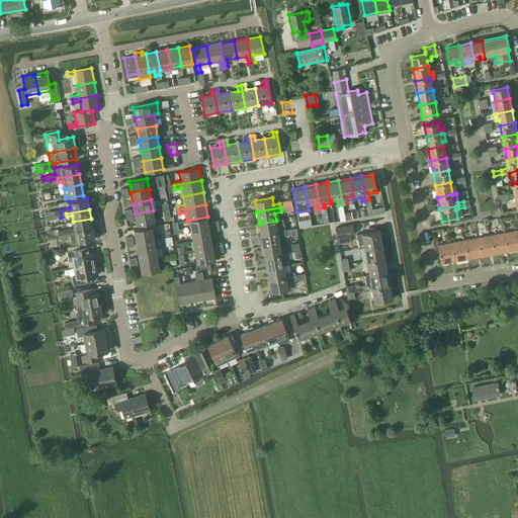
[(155,222),(153,210),(135,213),(137,225),(155,222)]
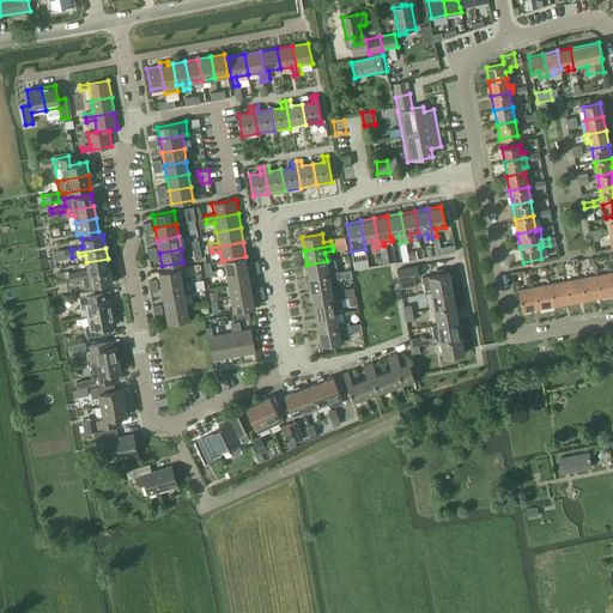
[(223,261),(225,273),(248,269),(246,256),(223,261)]
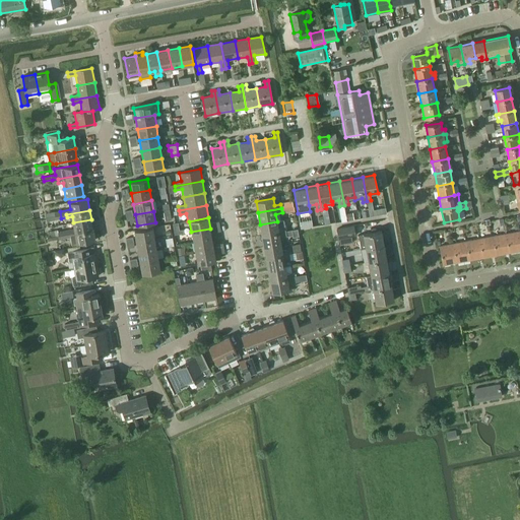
[(69,234),(93,230),(91,219),(73,222),(74,230),(69,230),(69,234)]
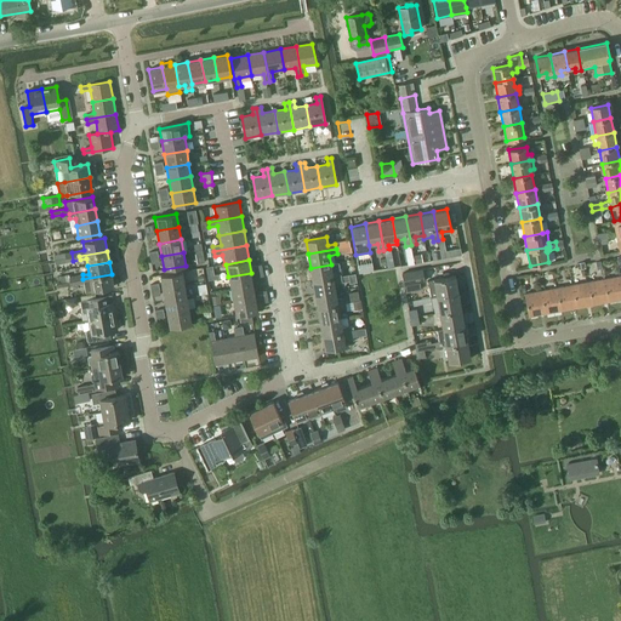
[(332,273),(331,265),(311,268),(313,281),(341,277),(340,271),(332,273)]
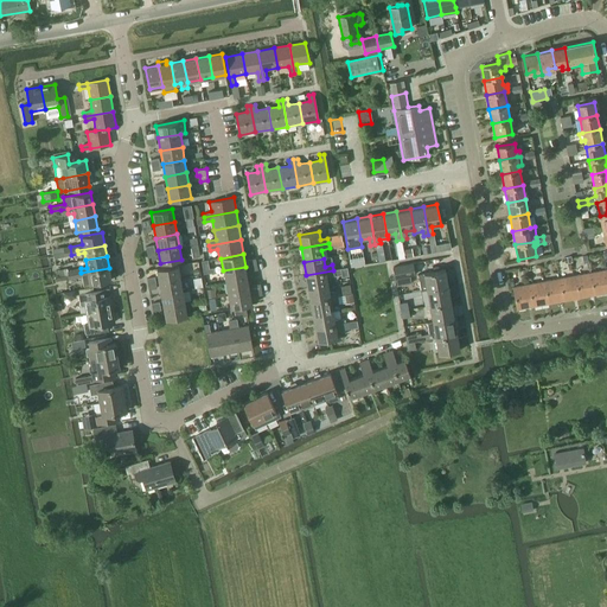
[(393,267),(395,279),(414,275),(413,263),(393,267)]
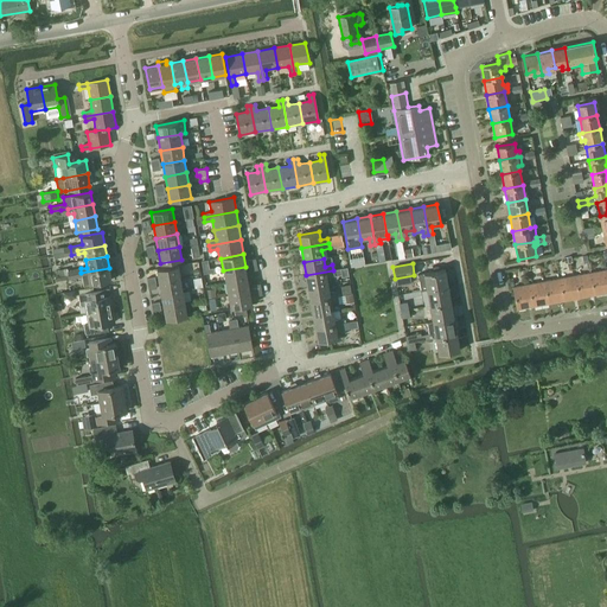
[(159,282),(180,279),(178,266),(157,269),(159,282)]
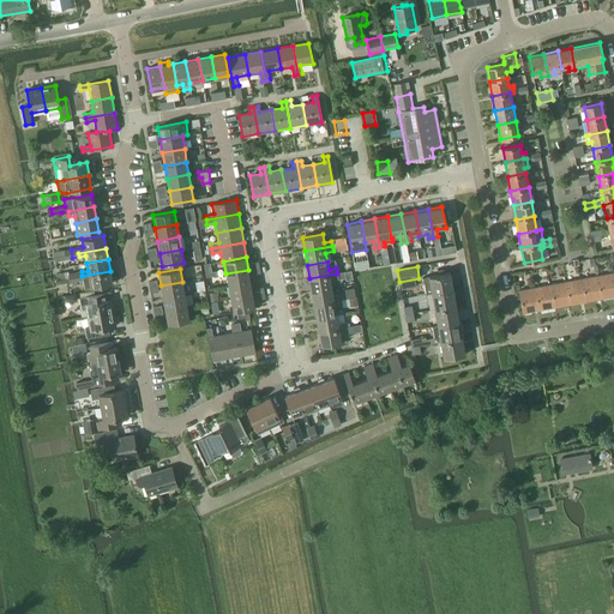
[(228,287),(251,282),(248,270),(226,274),(228,287)]
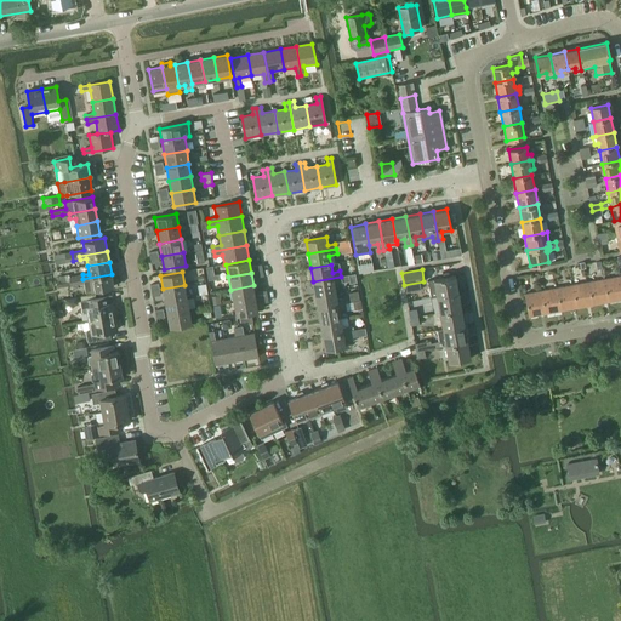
[(85,291),(91,290),(91,291),(109,288),(114,286),(112,274),(83,279),(83,274),(75,275),(77,285),(84,284),(85,291)]
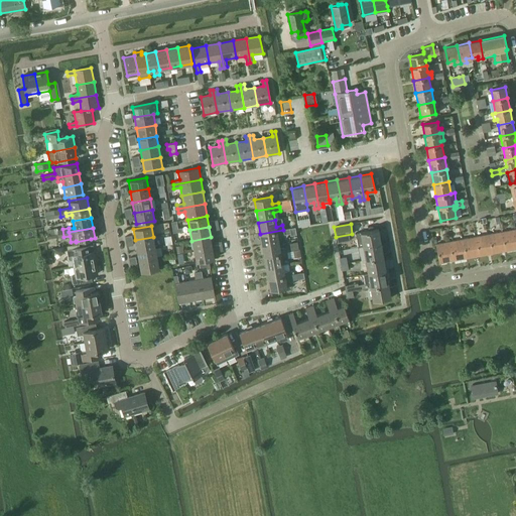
[(363,246),(381,243),(378,229),(356,233),(358,247),(363,246)]
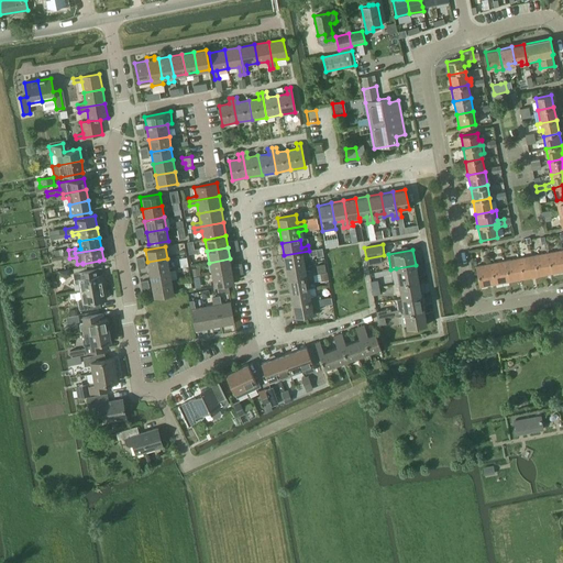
[(551,274),(562,271),(562,255),(562,250),(548,253),(551,274)]
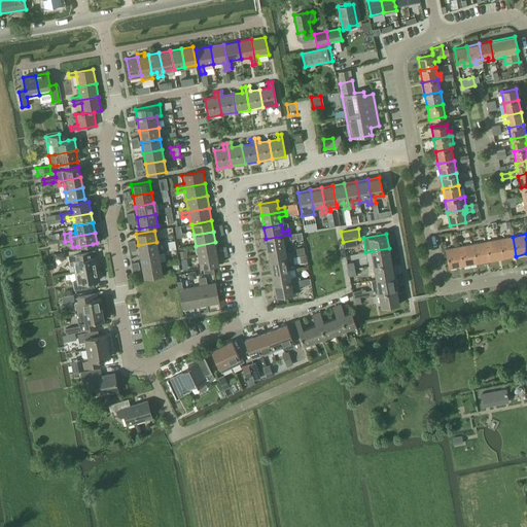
[(290,239),(289,235),(266,239),(268,250),(285,247),(283,240),(290,239)]
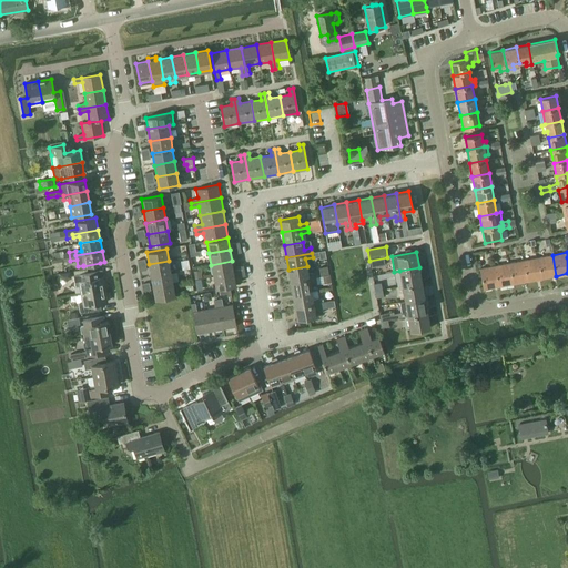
[(541,279),(556,276),(553,255),(538,257),(541,279)]
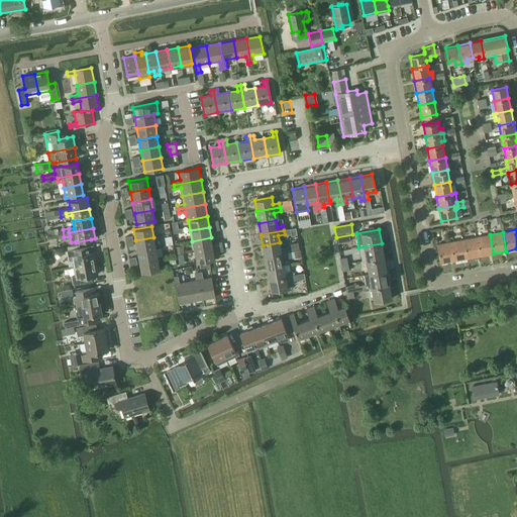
[(480,256),(493,253),(490,234),(477,237),(480,256)]
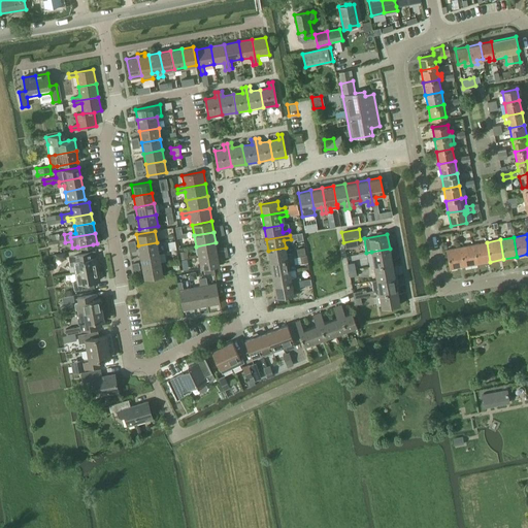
[(138,245),(140,256),(159,253),(157,242),(138,245)]
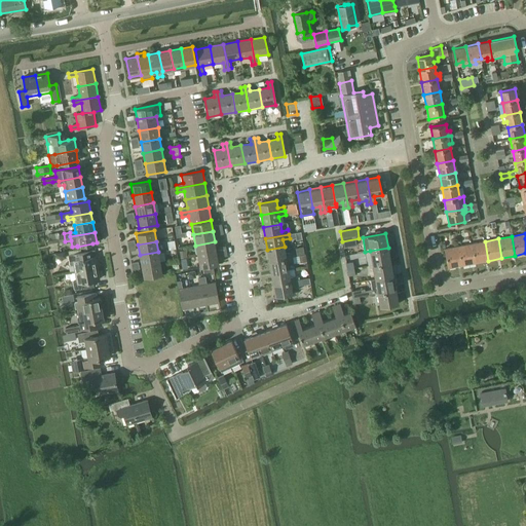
[(197,256),(217,253),(215,241),(195,246),(197,256)]
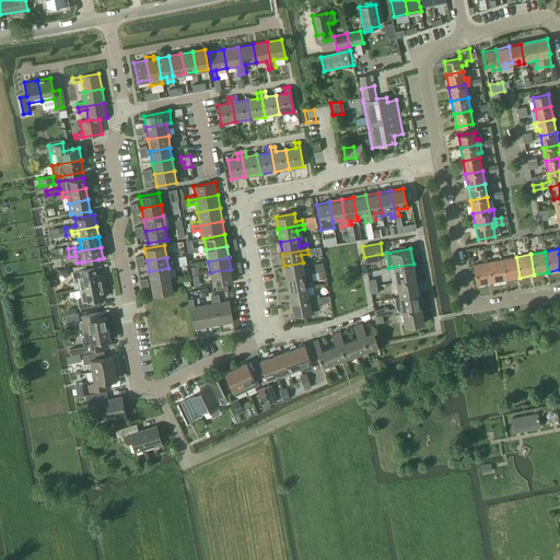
[(505,280),(520,278),(516,257),(502,259),(505,280)]
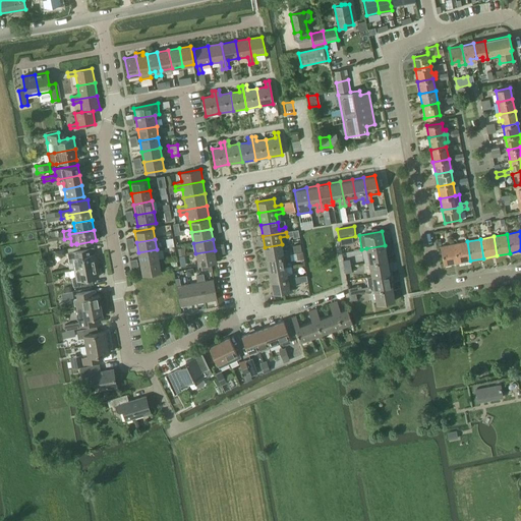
[(457,263),(470,261),(467,241),(454,243),(457,263)]
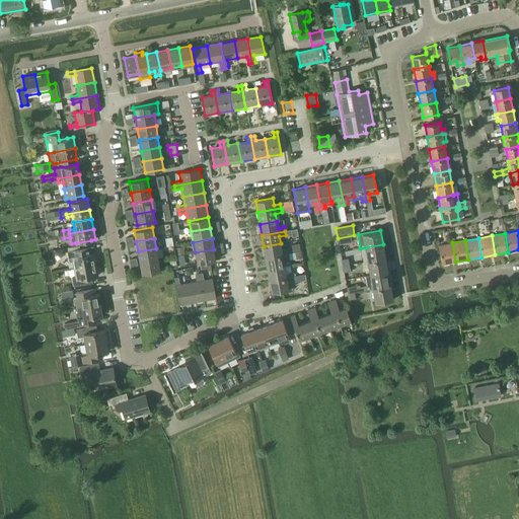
[(442,265),(455,262),(452,242),(438,245),(442,265)]
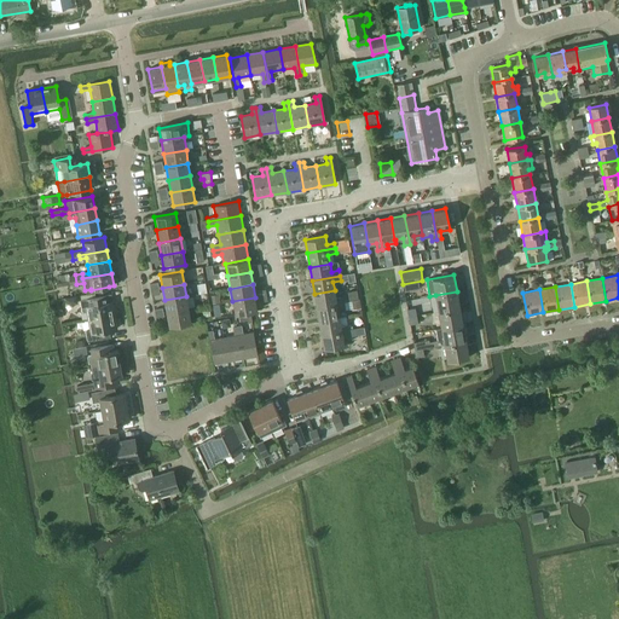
[(345,302),(343,298),(336,299),(335,290),(314,294),(317,307),(345,302)]
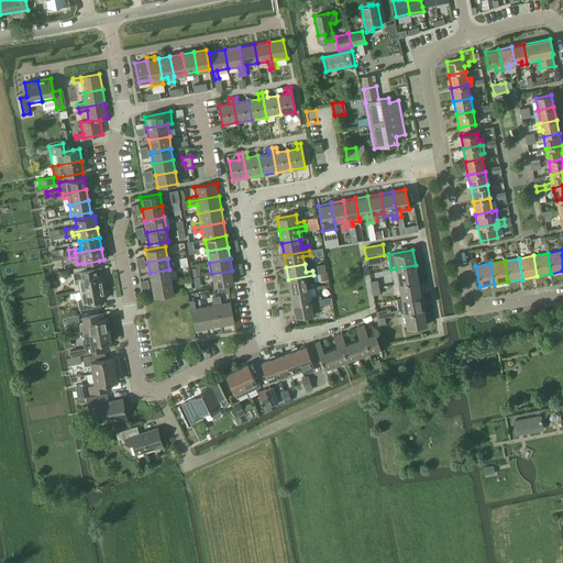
[(327,272),(324,264),(316,265),(318,274),(327,272)]
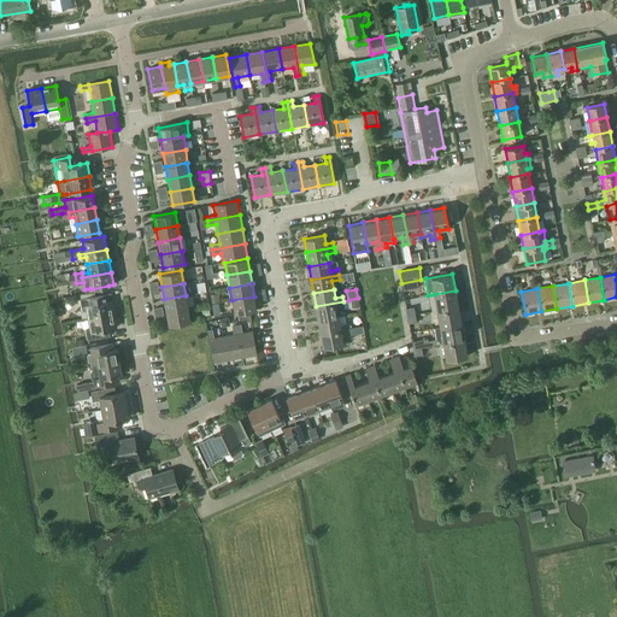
[(434,294),(436,311),(458,307),(456,291),(434,294)]
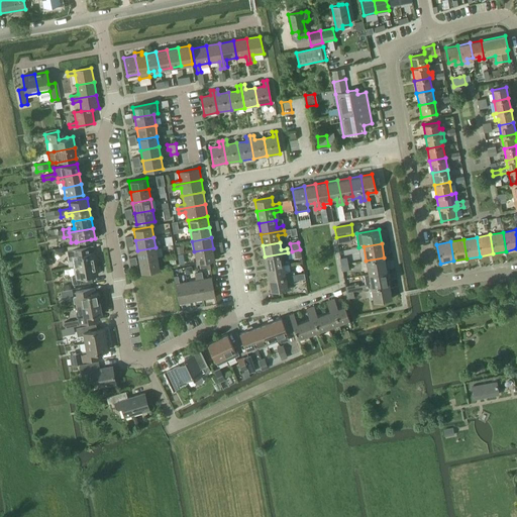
[(73,261),(74,268),(95,264),(93,251),(90,252),(89,246),(67,250),(68,259),(69,261),(71,261),(73,261)]
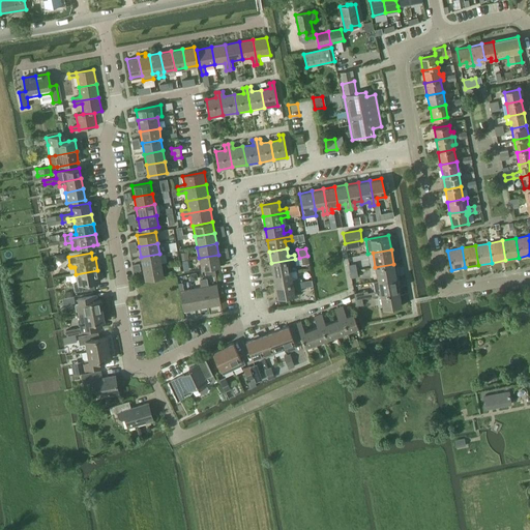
[(143,268),(162,265),(159,254),(141,257),(143,268)]
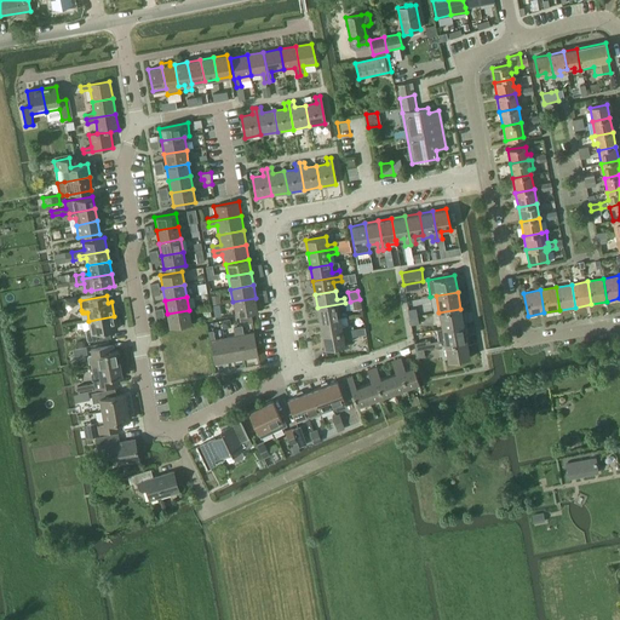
[(256,298),(233,302),(235,315),(258,311),(256,298)]
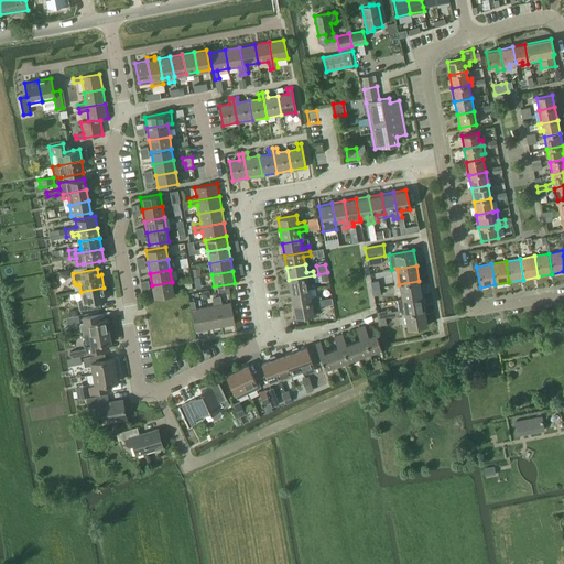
[(329,281),(327,273),(318,274),(321,282),(329,281)]
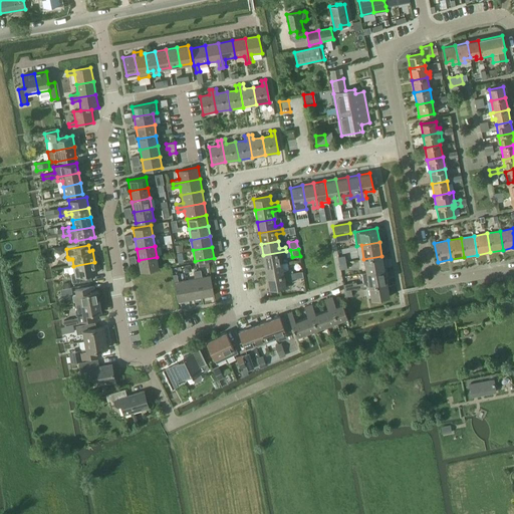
[(287,255),(286,251),(263,255),(265,266),(282,263),(280,257),(287,255)]
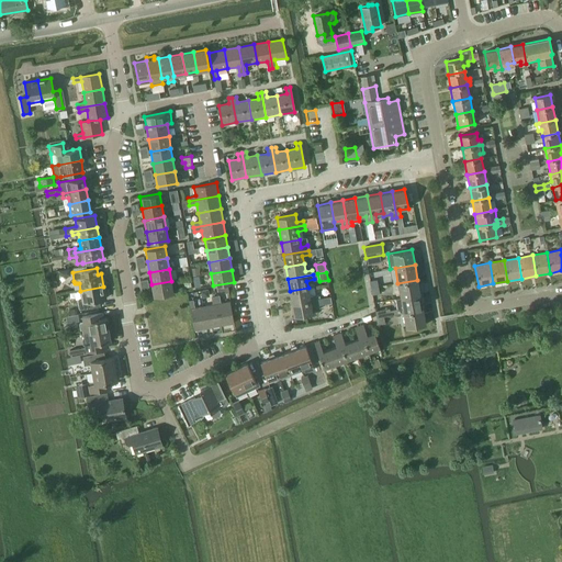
[(420,295),(417,280),(397,283),(400,298),(400,299),(420,295)]
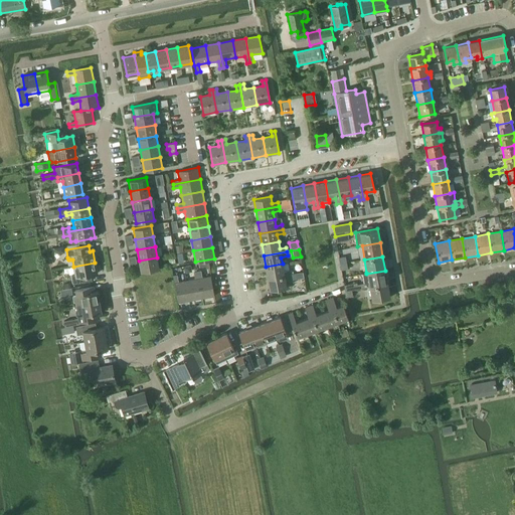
[(159,269),(157,258),(139,261),(141,272),(159,269)]
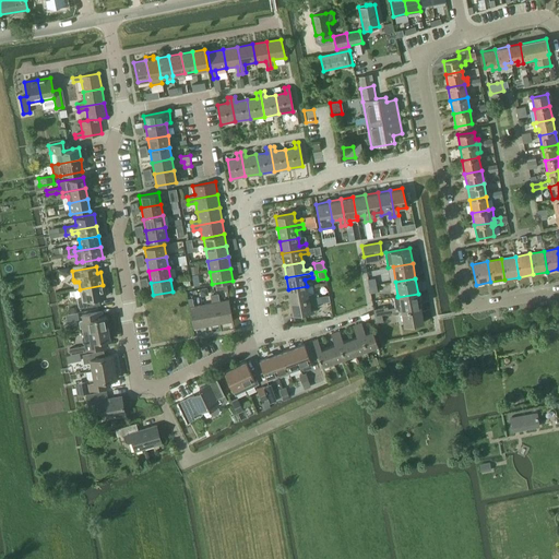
[(105,297),(103,285),(80,289),(81,296),(80,296),(79,296),(78,297),(78,298),(78,299),(79,308),(96,306),(95,299),(105,297)]
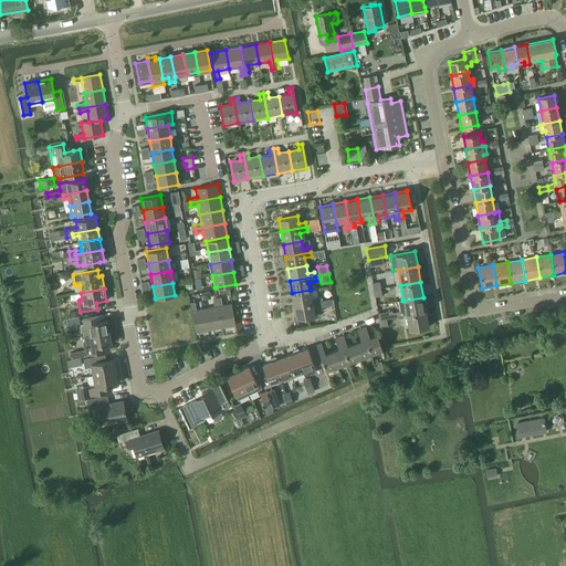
[(292,293),(294,306),(320,302),(318,296),(312,297),(311,290),(292,293)]
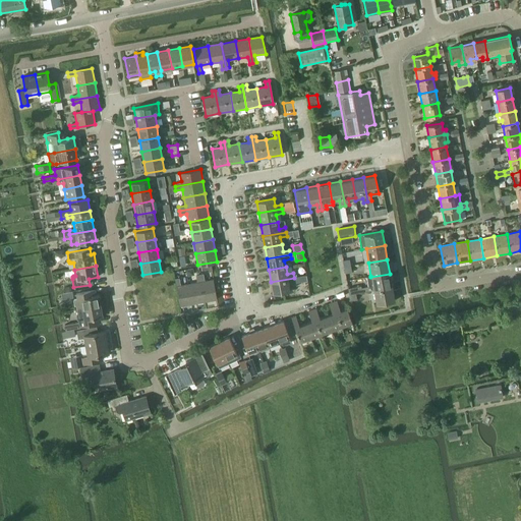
[(193,268),(186,270),(187,277),(194,275),(193,268)]
